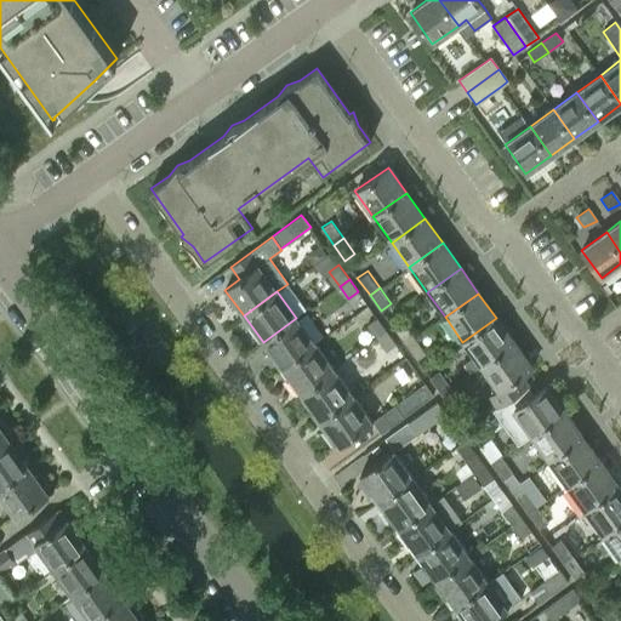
[(296,318),(263,342),(281,368),(314,343),(296,318)]
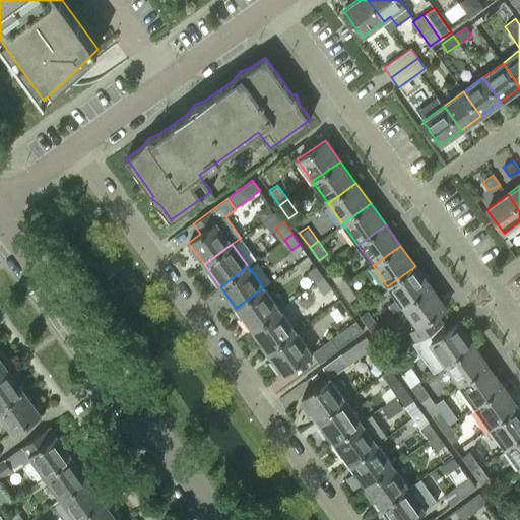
[(307,271),(316,283),(323,278),(314,266),(307,271)]
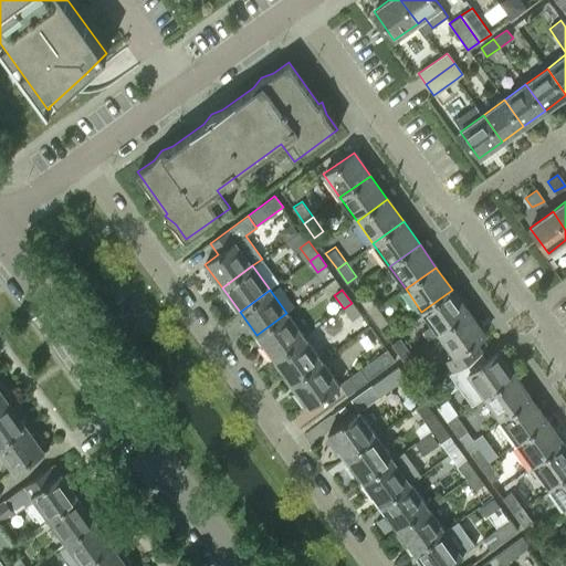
[(428,341),(438,334),(468,312),(452,290),(421,312),(431,325),(421,332),(428,341)]
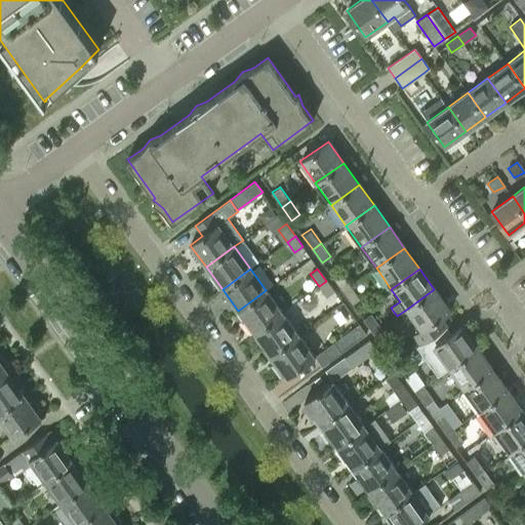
[(332,277),(342,291),(352,285),(340,271),(332,277)]
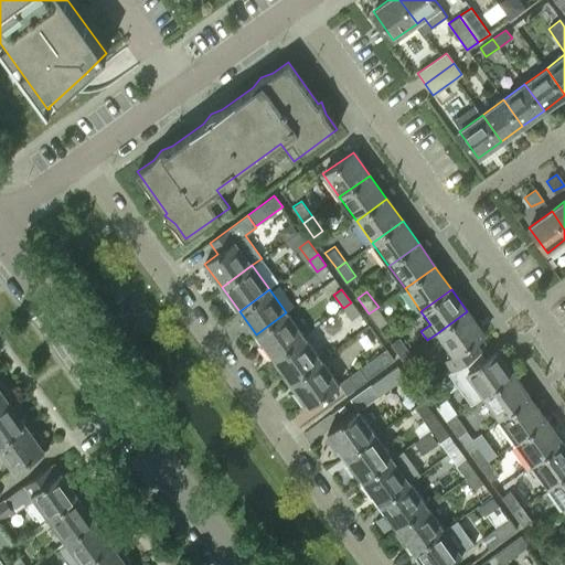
[(343,308),(351,319),(359,313),(351,302),(343,308)]
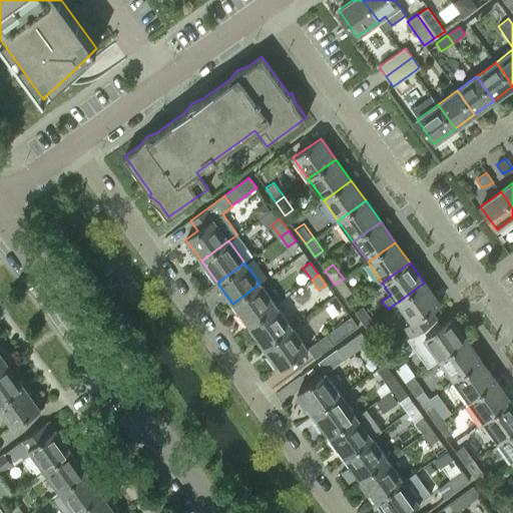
[(335,285),(344,298),(353,292),(344,279),(335,285)]
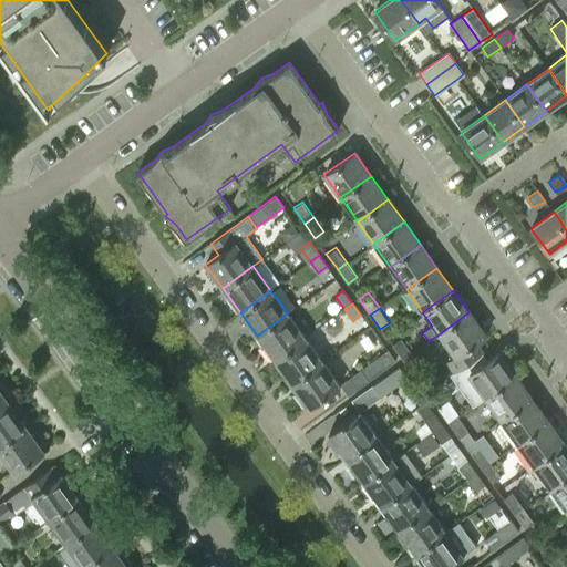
[(485,336),(468,312),(439,334),(454,357),(450,361),(456,370),(481,352),(475,343),(485,336)]
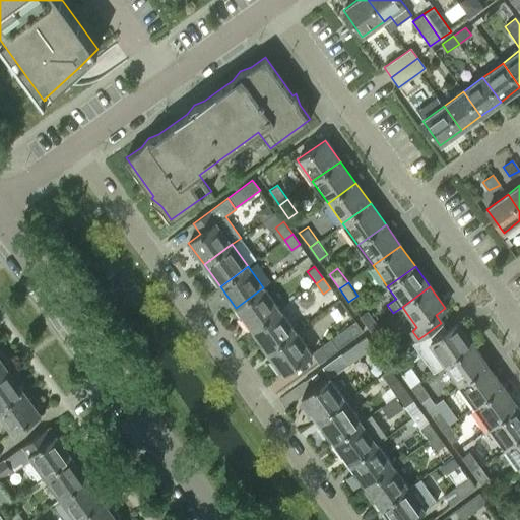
[(252,330),(279,310),(263,287),(236,308),(252,330)]
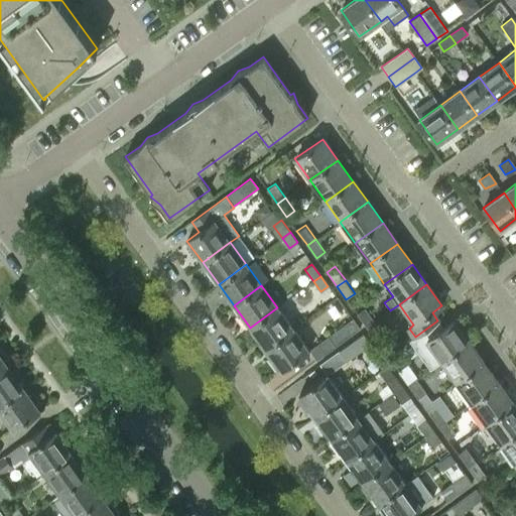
[(265,349),(293,330),(277,307),(250,328),(265,349)]
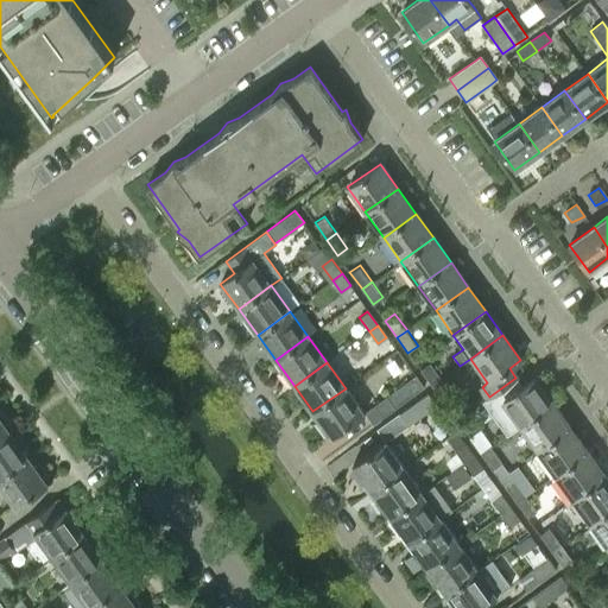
[(419,369),(431,386),(442,379),(430,362),(419,369)]
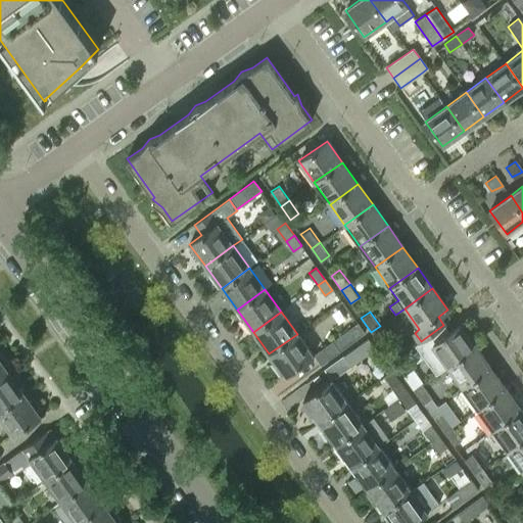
[(313,355),(321,367),(365,335),(358,325),(313,355)]
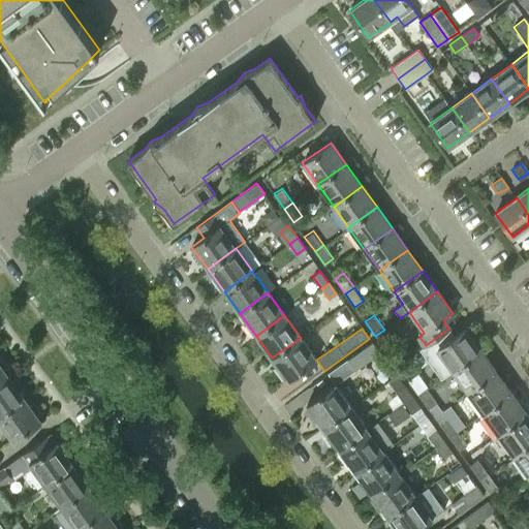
[(375,336),(384,347),(393,342),(384,330),(375,336)]
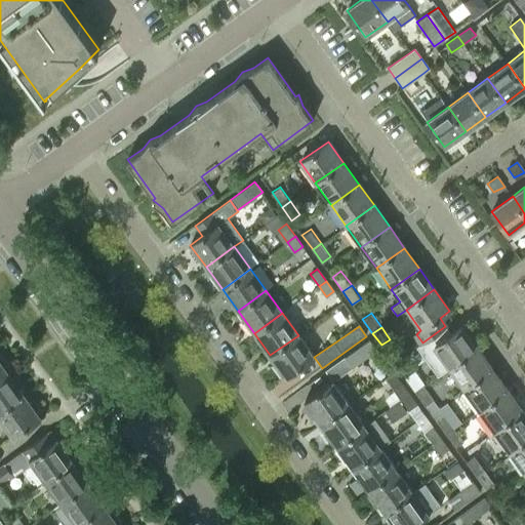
[(449,369),(477,349),(461,327),(434,347),(449,369)]
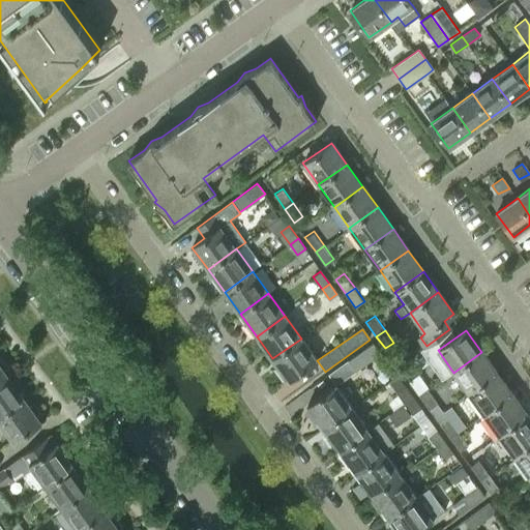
[(317,360),(301,339),(272,358),(289,381),(317,360)]
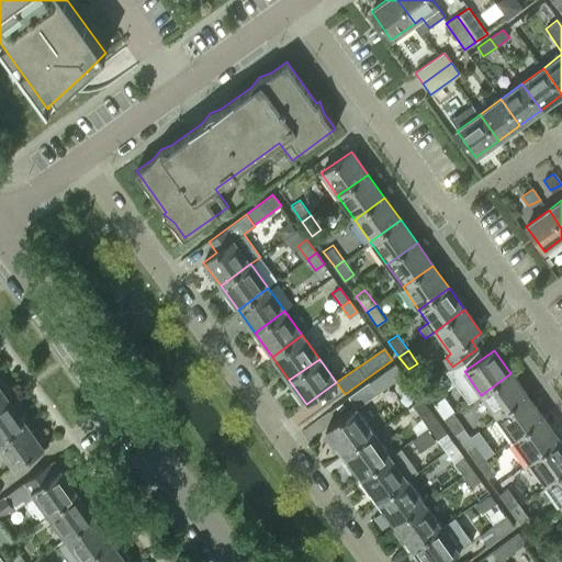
[(348,398),(356,408),(402,375),(394,364),(348,398)]
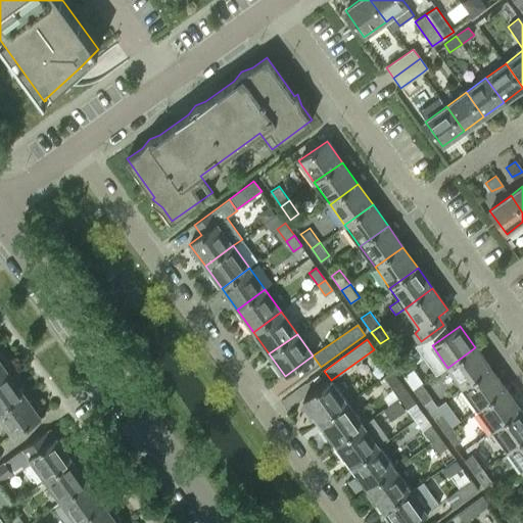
[(475,347),(447,368),(463,388),(490,369),(475,347)]
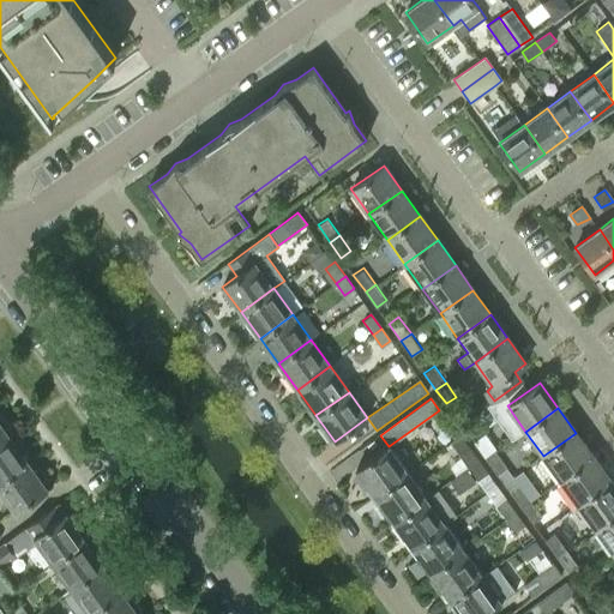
[(0,441),(11,435),(0,420),(0,441)]
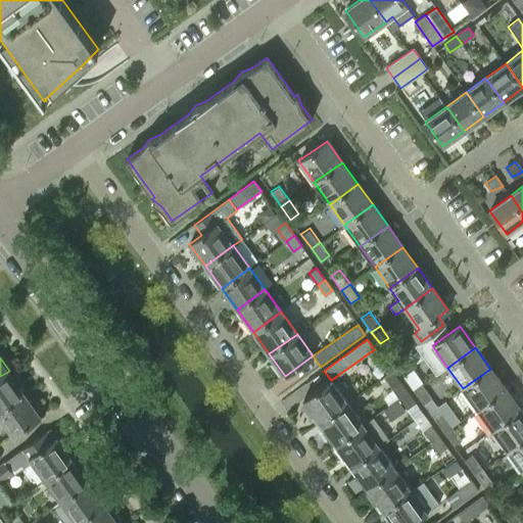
[(463,388),(477,409),(505,389),(490,369),(463,388)]
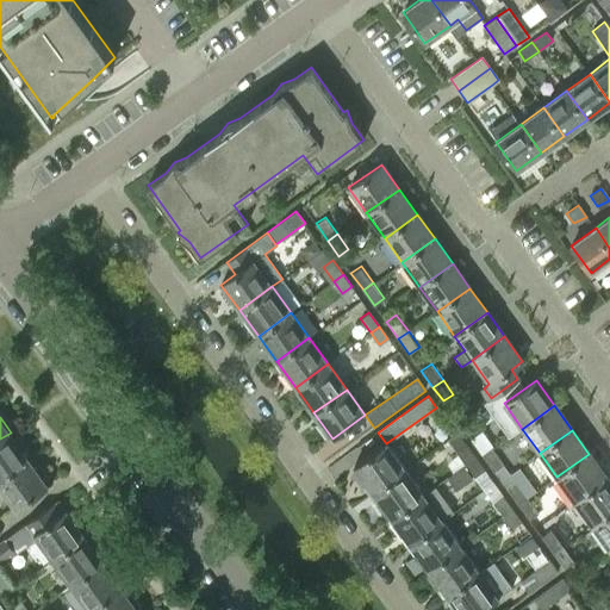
[(0,478),(29,458),(11,433),(0,439),(0,478)]
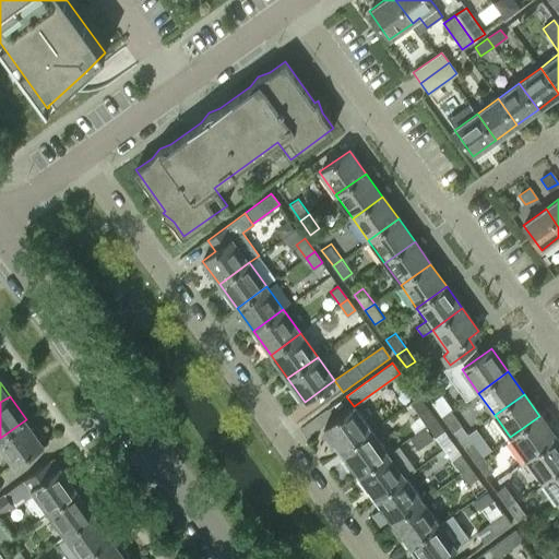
[(431,403),(442,418),(452,412),(440,396),(431,403)]
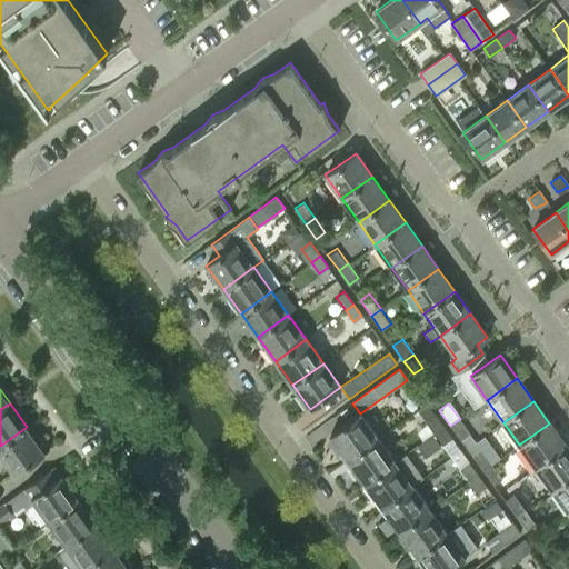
[(347,460),(378,438),(360,413),(329,436),(347,460)]
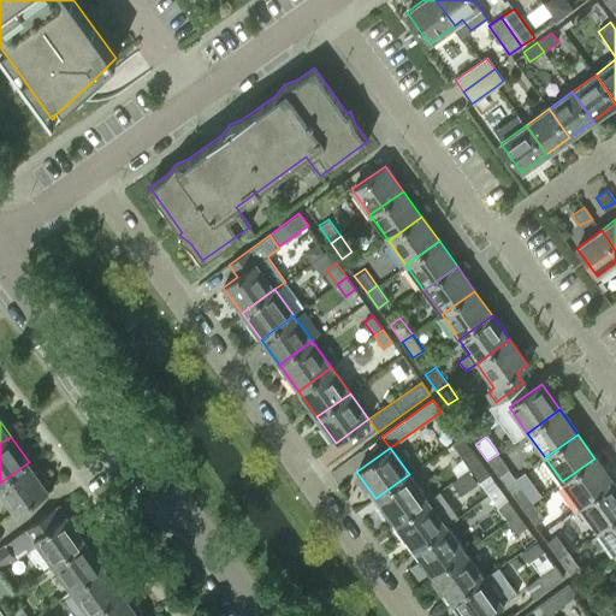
[(461,455),(471,469),(481,462),(471,448),(461,455)]
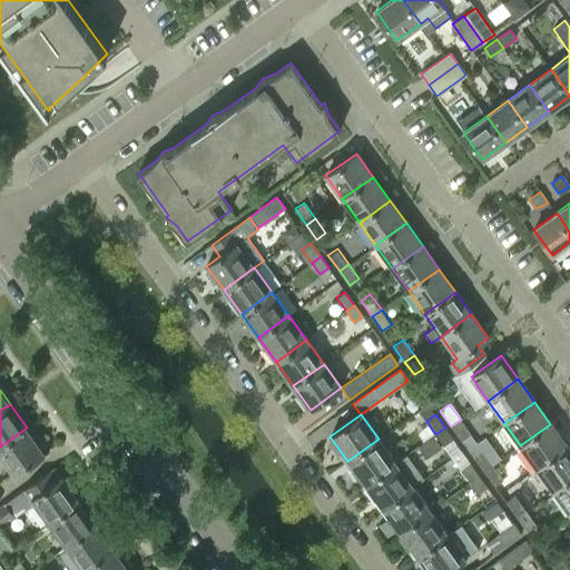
[(451,426),(461,441),(470,434),(461,420),(451,426)]
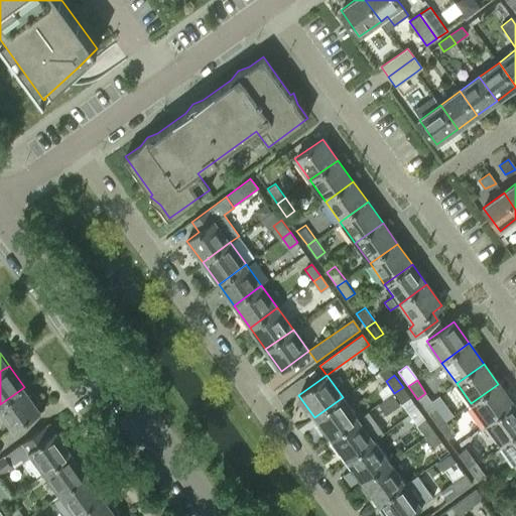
[(498,384),(471,403),(487,424),(514,405),(498,384)]
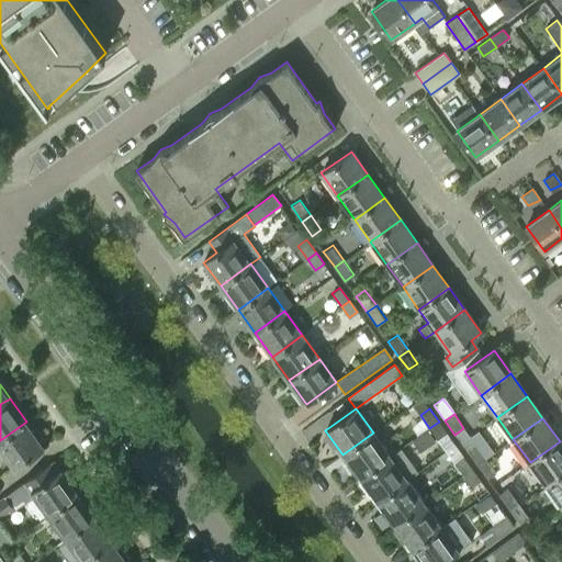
[(26,422),(0,440),(0,449),(13,468),(44,446),(26,422)]
